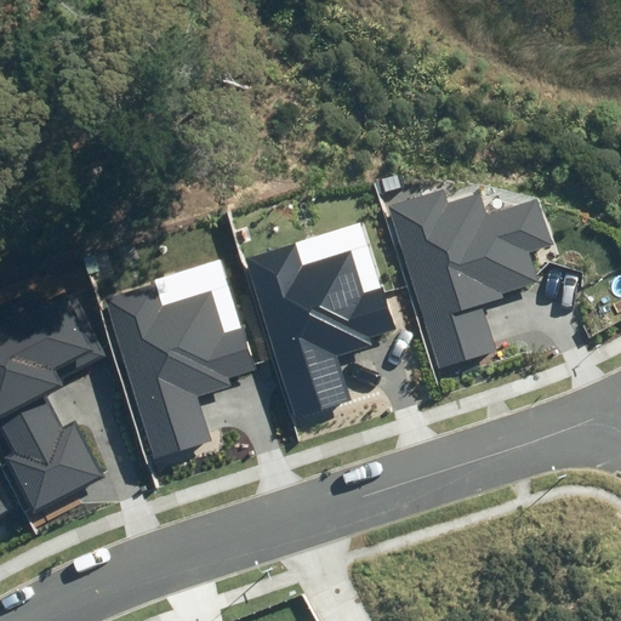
[(391,204),(439,368),(496,352),(482,303),(503,297),(501,290),(537,279),(530,251),(553,245),(540,199),(486,215),(480,192),(445,201),(442,189),(391,204)]
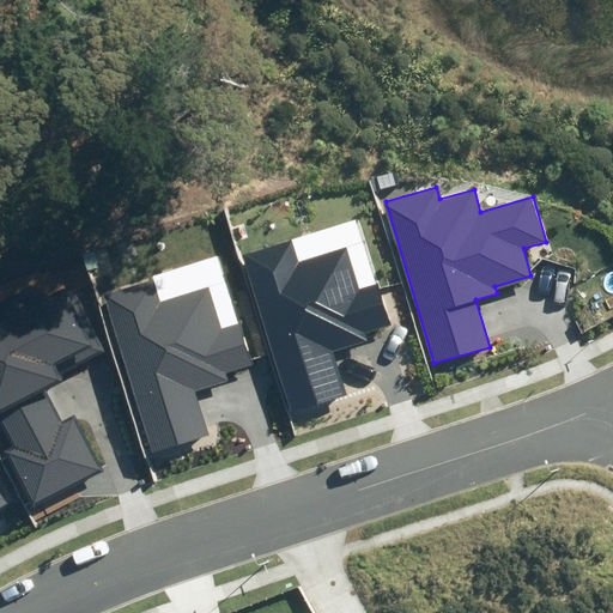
[(242,255),(291,412),(346,395),(332,351),(366,340),(364,332),(390,323),(378,284),(360,290),(347,248),(299,262),(292,240),(242,255)]
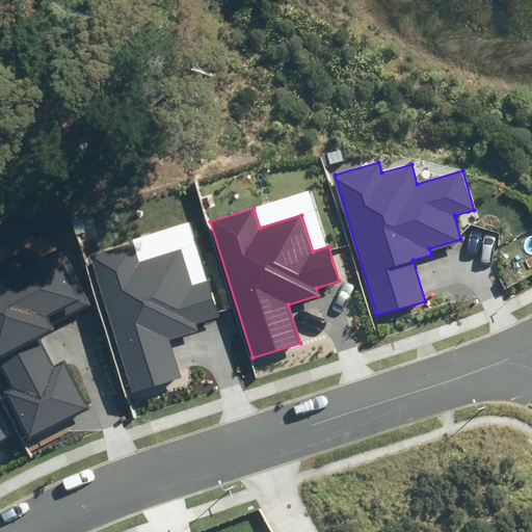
[(91,257),(133,393),(181,378),(169,340),(198,330),(195,323),(218,316),(190,221),(132,239),(134,244),(91,257)]
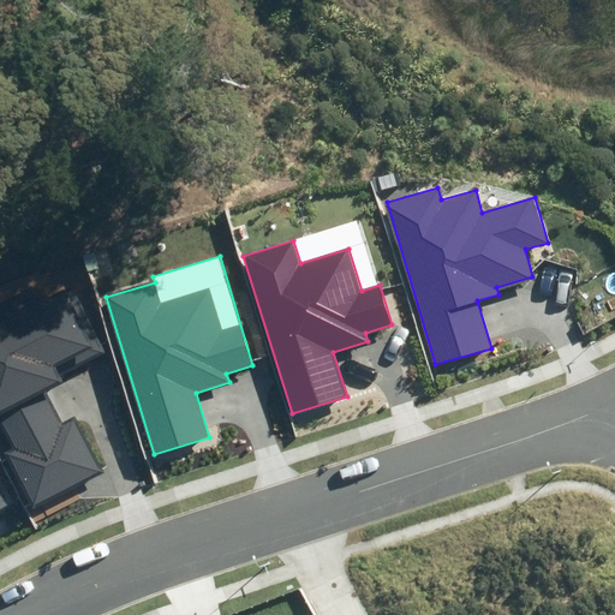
[(7,455),(34,508),(102,475),(75,417),(61,424),(46,392),(64,383),(60,375),(107,352),(73,284),(0,318),(0,421),(15,452),(7,455)]
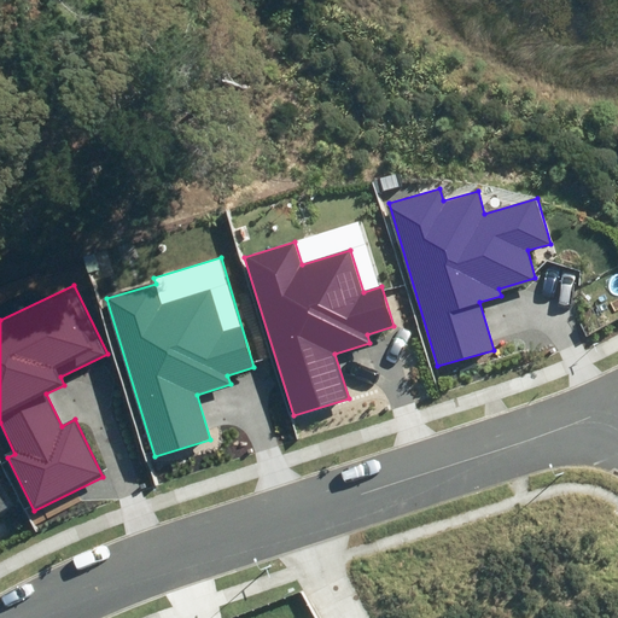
[(0,512),(13,505),(0,484),(0,512)]
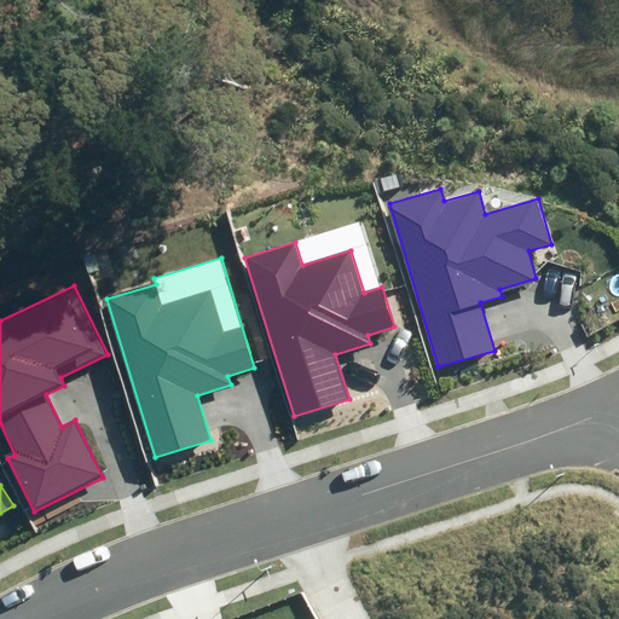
All buildings are outlined.
